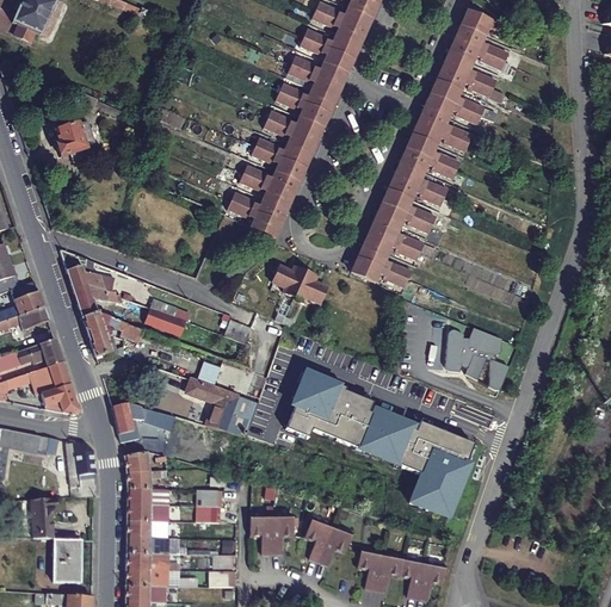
[(31,42),(36,31),(43,35),(57,1),(56,0),(23,0),(13,22),(19,24),(14,35),(31,42)]
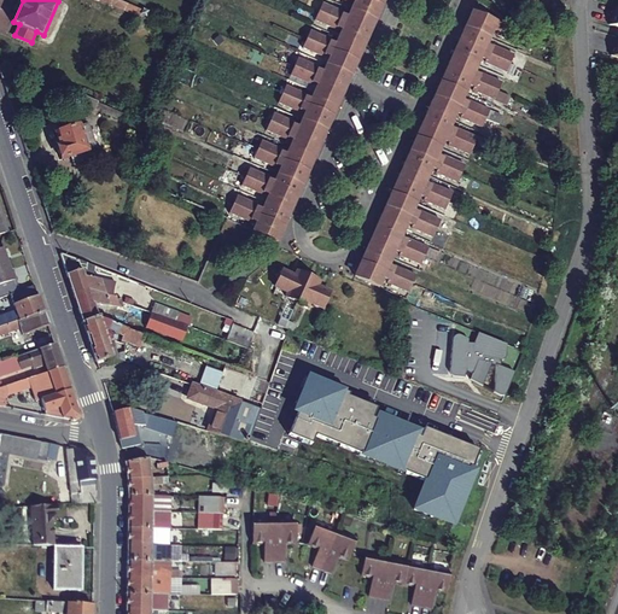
[(108,0),(145,17),(147,11),(123,0),(108,0)]
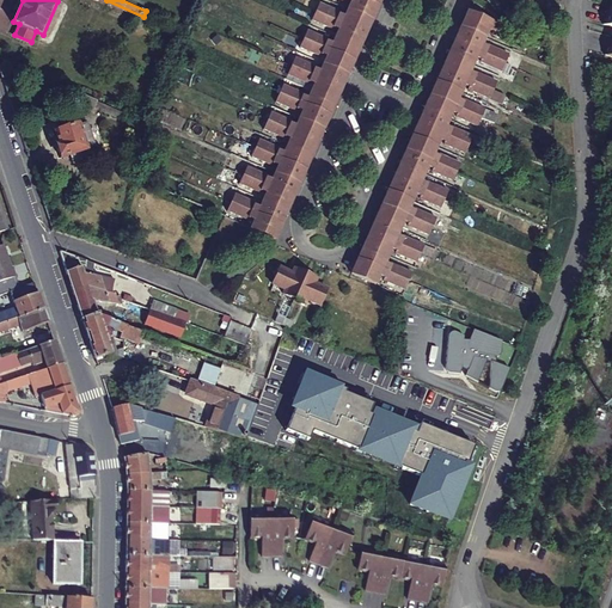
[(341,10),(319,0),(316,7),(366,30),(372,16),(349,6),(346,14),(340,11),(341,10)]
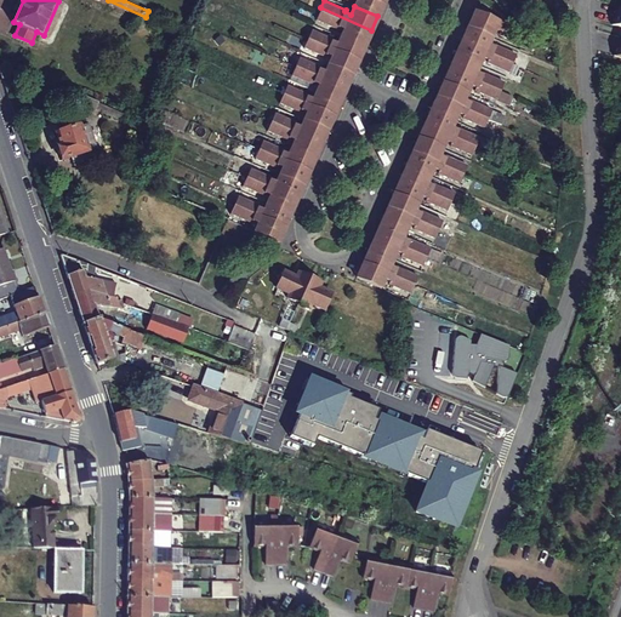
[(377,16),(383,3),(377,0),(357,0),(354,6),(377,16)]
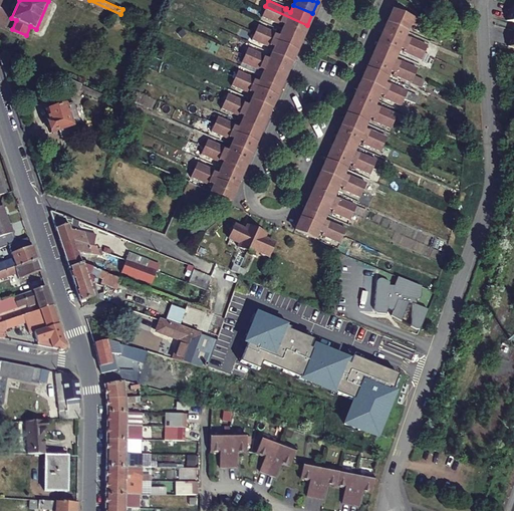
[(302,36),(307,25),(265,6),(262,13),(280,21),(281,19),(286,21),(282,28),(302,36)]
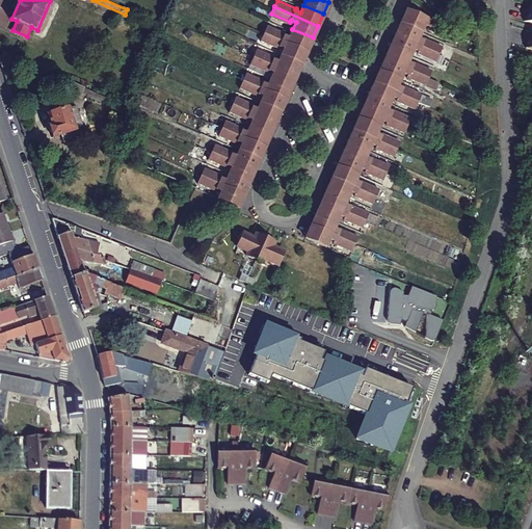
[(429,27),(446,35),(450,27),(406,8),(400,21),(422,30),(425,23),(429,25),(429,27)]
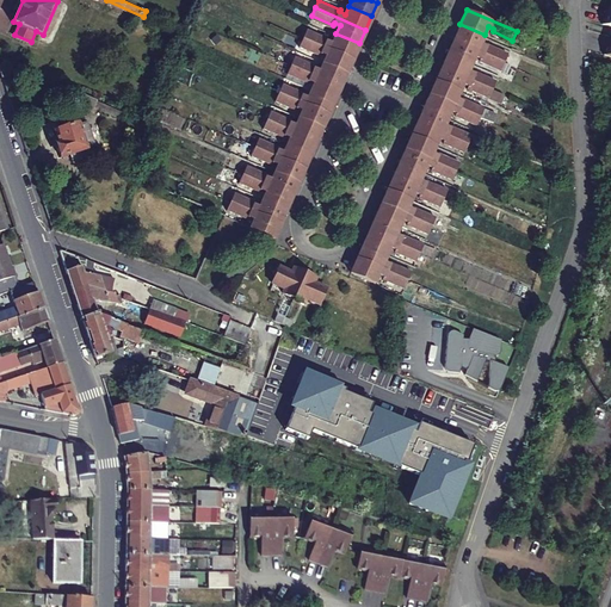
[(481,43),(485,35),(460,24),(454,38),(504,60),(507,51),(487,43),(486,45),(481,43)]
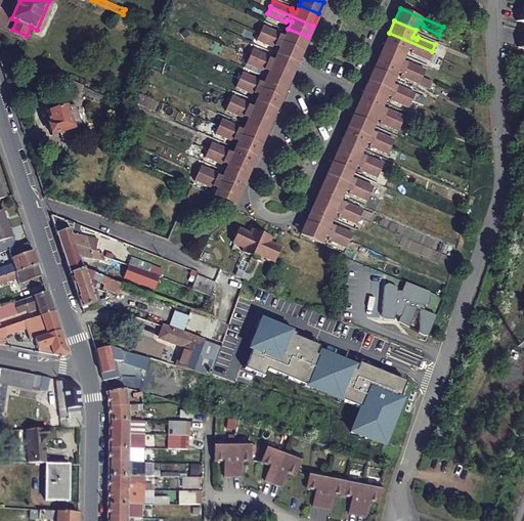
[(281,32),(263,23),(260,30),(303,49),(308,37),(288,29),(285,36),(280,34),(281,32)]
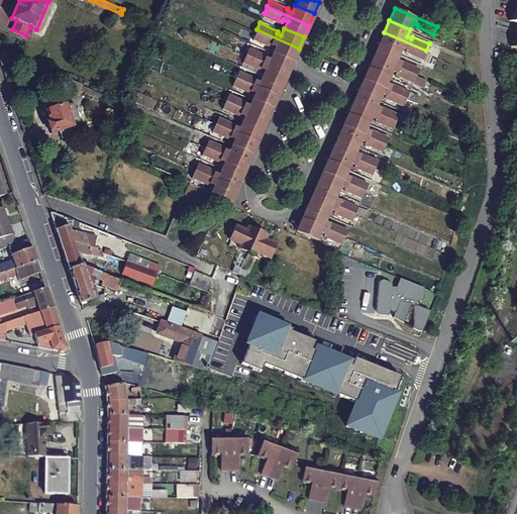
[(32,38),(36,29),(30,26),(26,35),(32,38)]
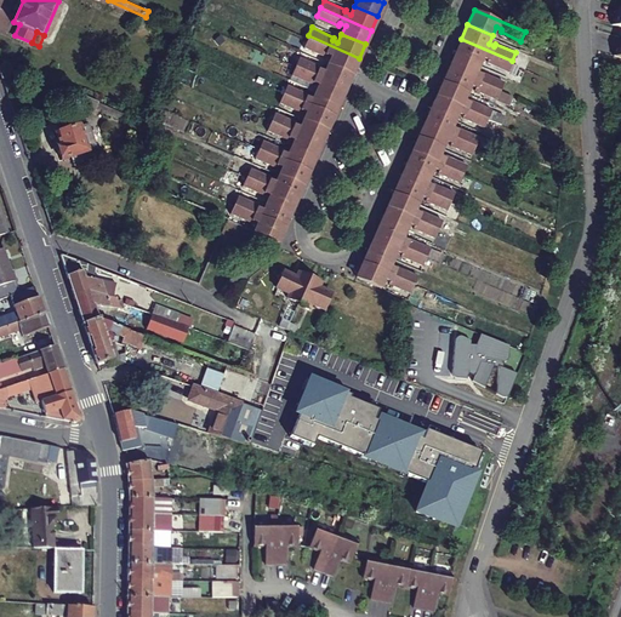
[(353,73),(359,58),(308,35),(305,44),(326,53),(328,51),(332,53),(329,62),(353,73)]
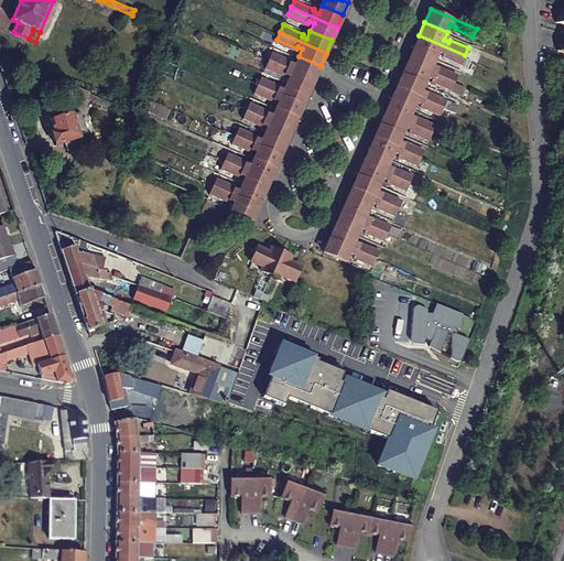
[(413,47),(436,57),(440,50),(444,52),(443,54),(462,63),(465,55),(419,35),(413,47)]
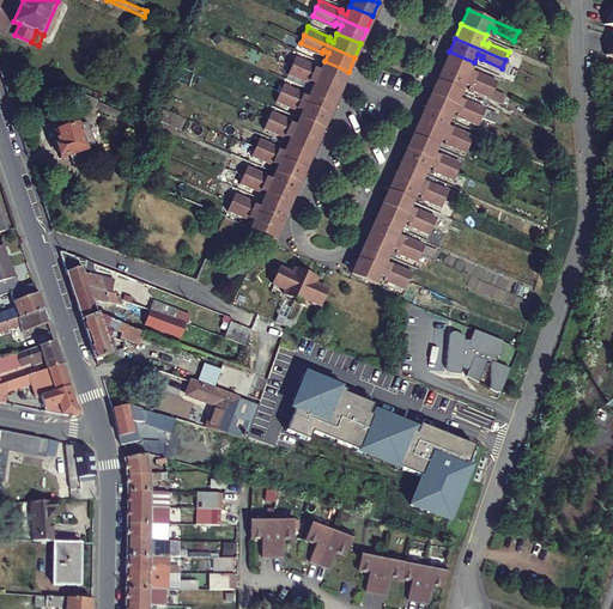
[(471,69),(474,62),(449,52),(443,65),(493,87),(497,79),(477,69),(475,72),(471,69)]
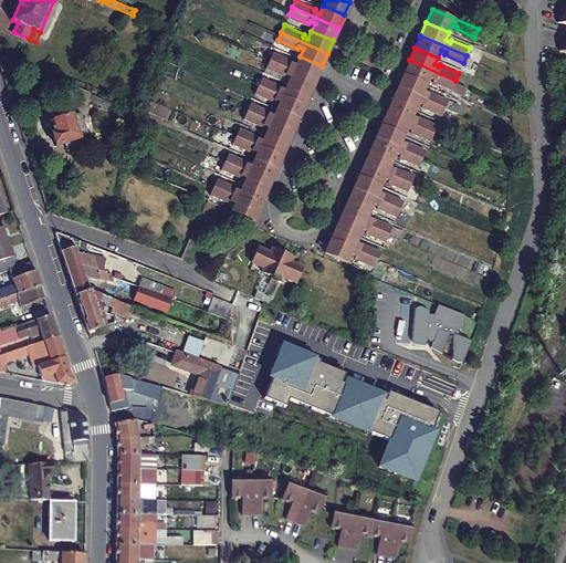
[(293,59),(273,51),(269,58),(316,79),(322,66),(300,56),(296,64),(292,62),(293,59)]
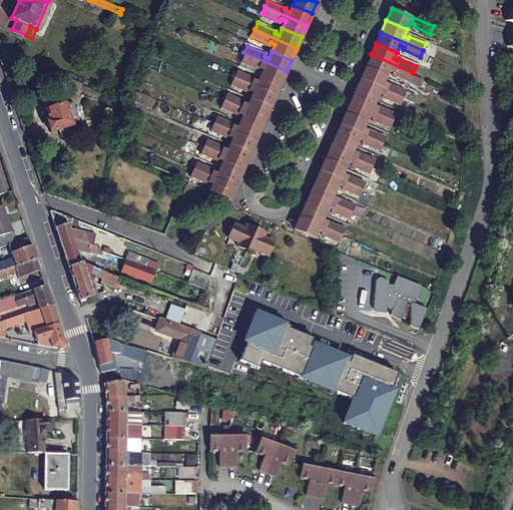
[(282,82),(287,71),(243,52),(241,59),(260,67),(261,65),(265,67),(262,74),(282,82)]
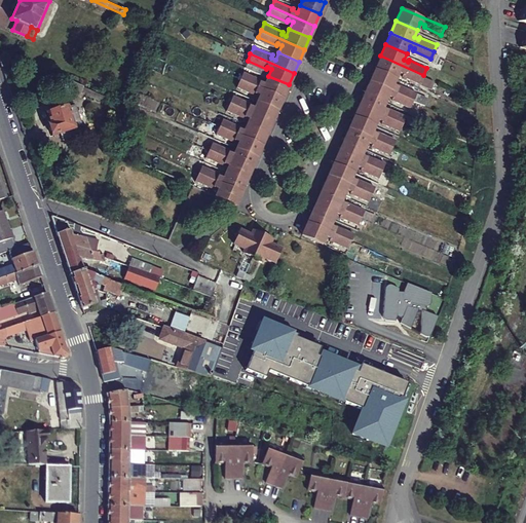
[(375,68),(397,77),(400,70),(404,72),(403,74),(420,82),(423,75),(380,55),(375,68)]
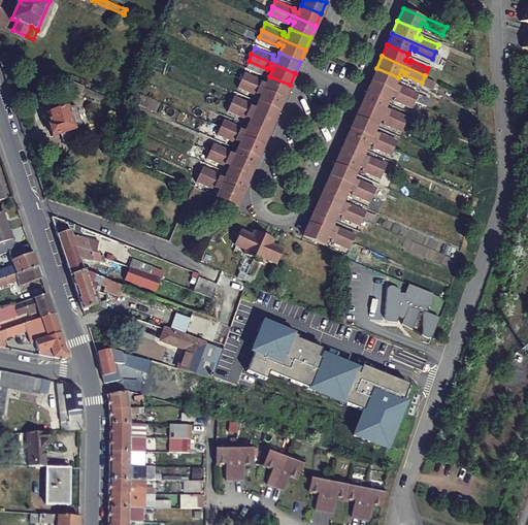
[(395,85),(398,77),(376,68),(371,80),(415,99),(418,92),(400,85),(399,87),(395,85)]
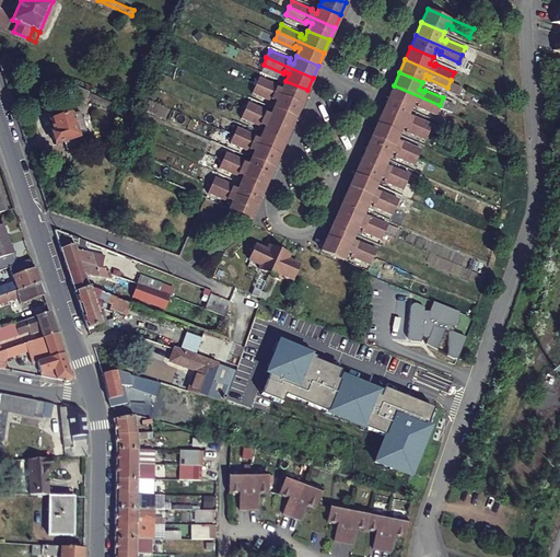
[(279,83),(259,74),(255,82),(301,103),(307,90),(286,81),(282,88),(278,85),(279,83)]
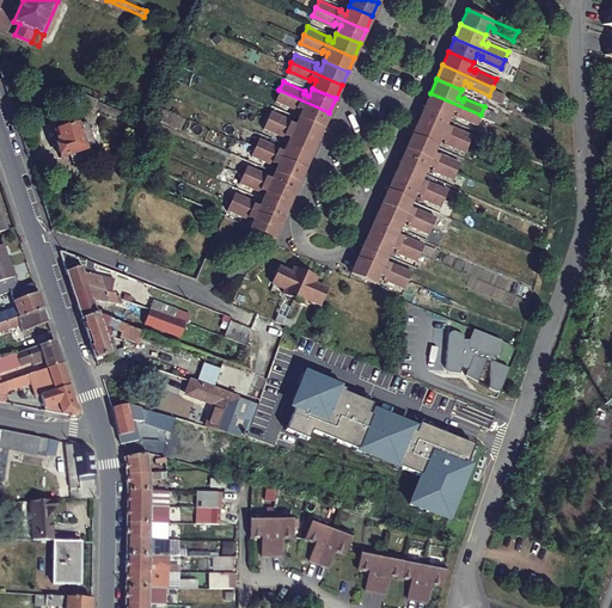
[(69,97),(92,106),(95,104),(97,98),(74,87),(69,97)]
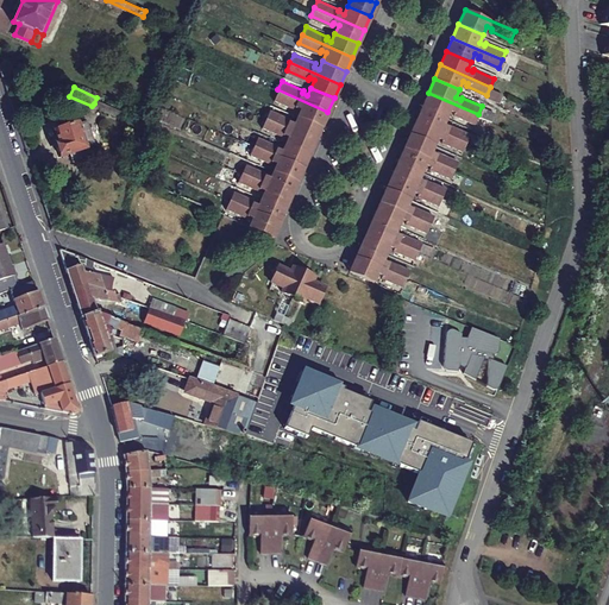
[(321,126),(327,112),(277,89),(274,98),(296,107),(297,105),(302,107),(299,115),(321,126)]
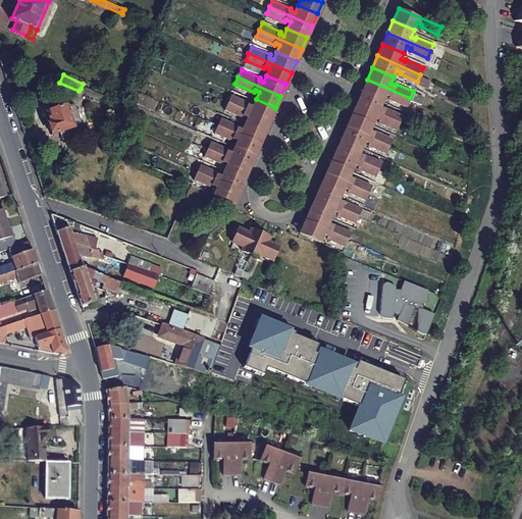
[(362,91),(383,100),(386,93),(390,95),(389,97),(407,104),(410,98),(367,80),(362,91)]
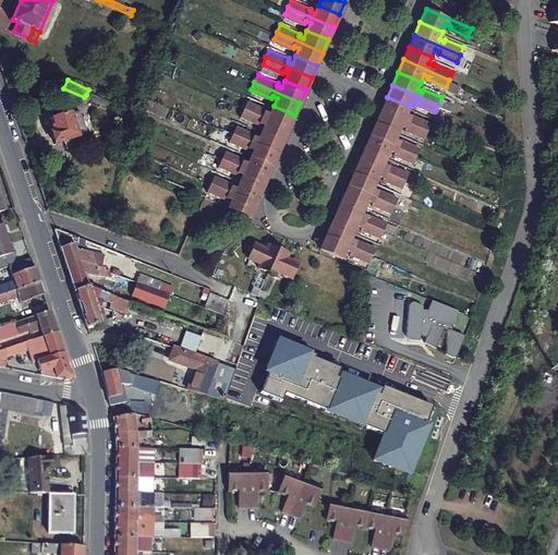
[(111,99),(88,89),(86,95),(108,106),(111,99)]
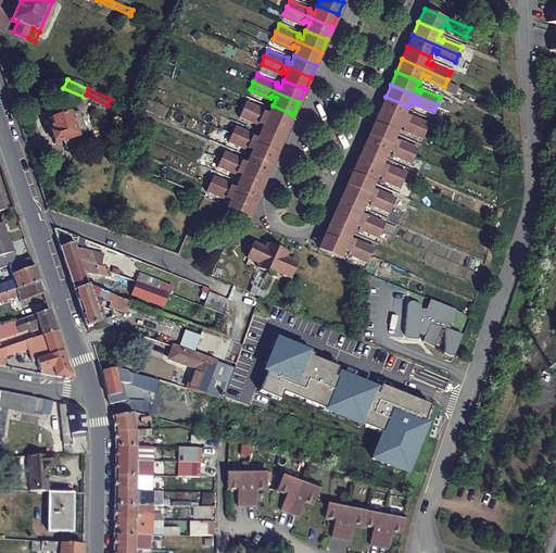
[(405,114),(408,107),(386,97),(380,110),(426,129),(429,122),(411,114),(409,116),(405,114)]
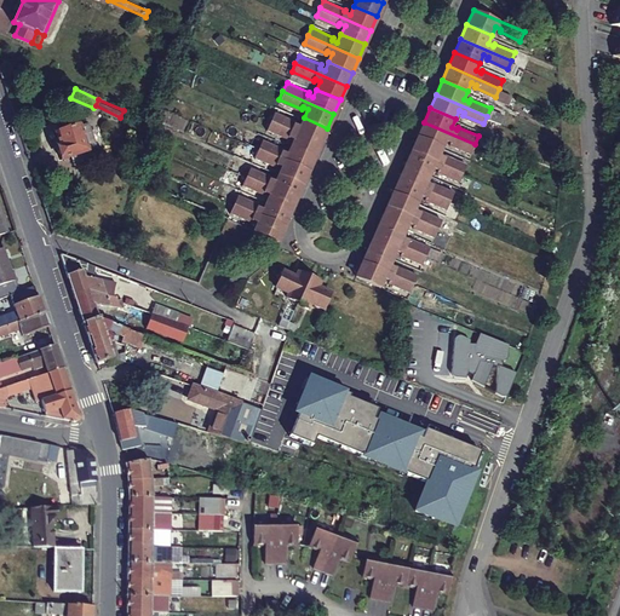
[(296,121),(275,110),(270,119),(321,142),(327,128),(304,117),(300,125),(296,122),(296,121)]
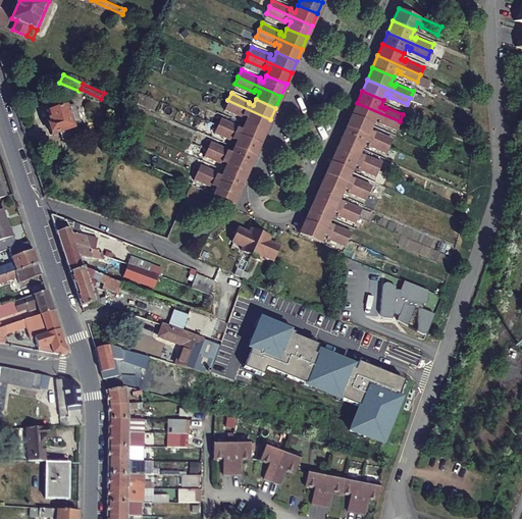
[(265,132),(270,119),(227,100),(224,107),(243,115),(245,112),(249,114),(246,122),(265,132)]
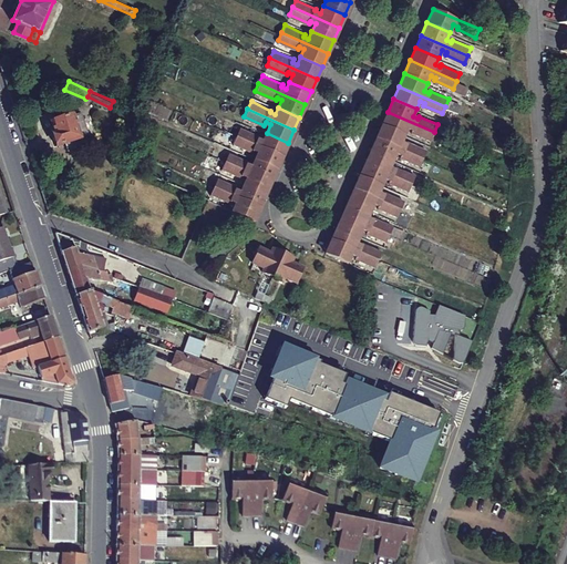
[(382,124),(405,134),(409,126),(413,129),(412,131),(431,139),(434,132),(388,112),(382,124)]
